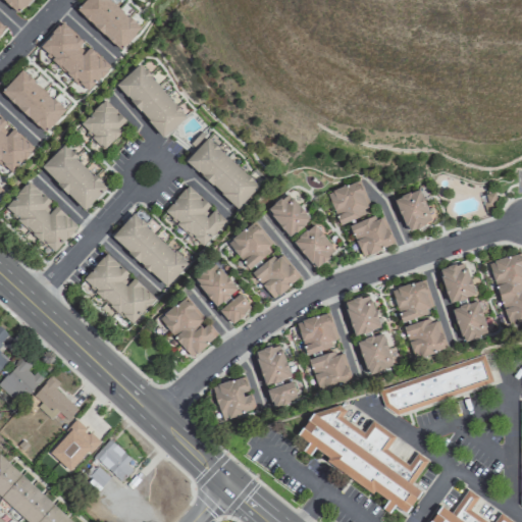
[(1,0),(15,13),(28,0),(1,0)]
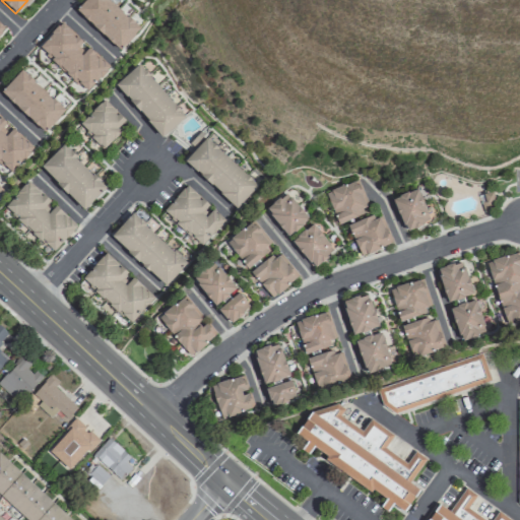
[(81,0),(74,8),(118,50),(139,28),(109,0),(81,0)]
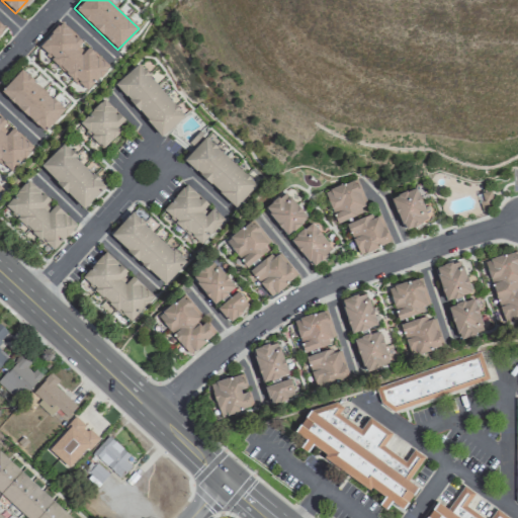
[(84,92),(109,68),(88,47),(80,56),(73,49),(81,41),(62,22),(37,46),(84,92)]
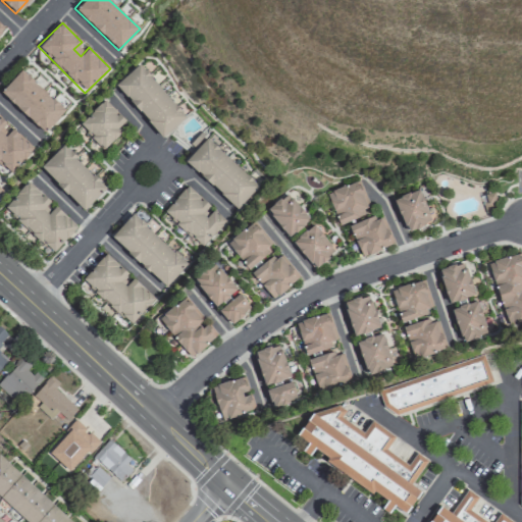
[(162,139),(188,117),(140,62),(115,84),(162,139)]
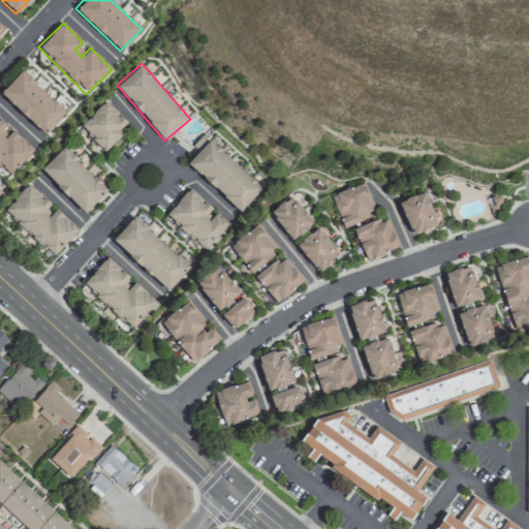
[(0,93),(44,134),(65,112),(20,70),(0,91),(0,93)]
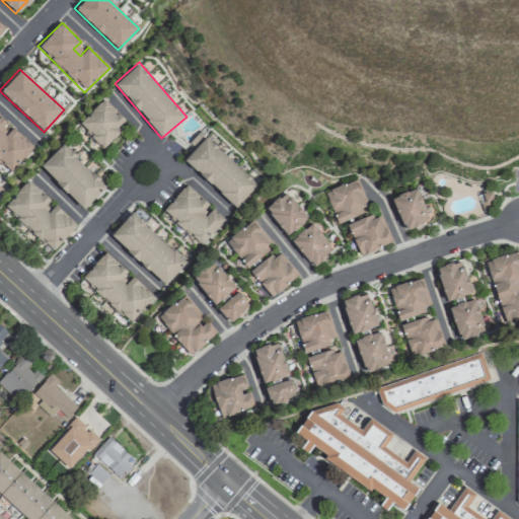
[(102,150),(129,123),(103,97),(77,125),(102,150)]
